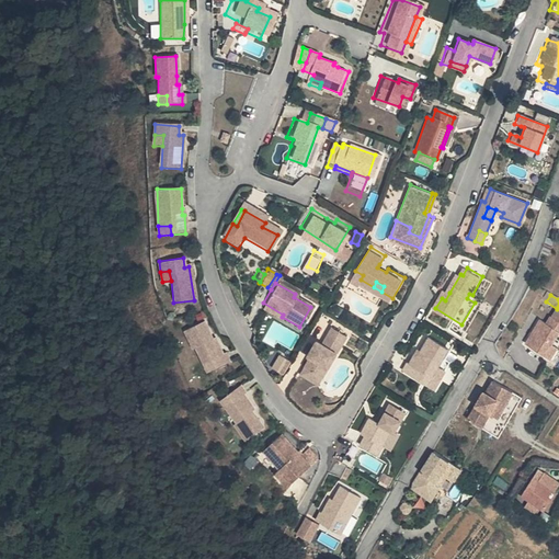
[(282,317),(283,315),(263,303),(260,308),(280,320),(282,317)]
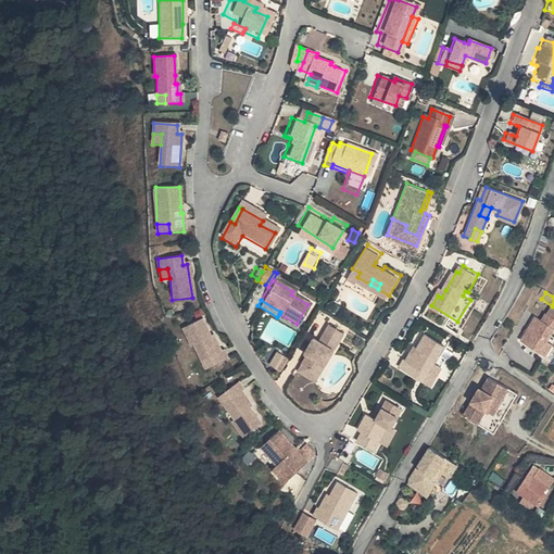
[(539,320),(526,344),(546,355),(553,342),(553,317),(551,316),(550,316),(545,324),(539,320)]
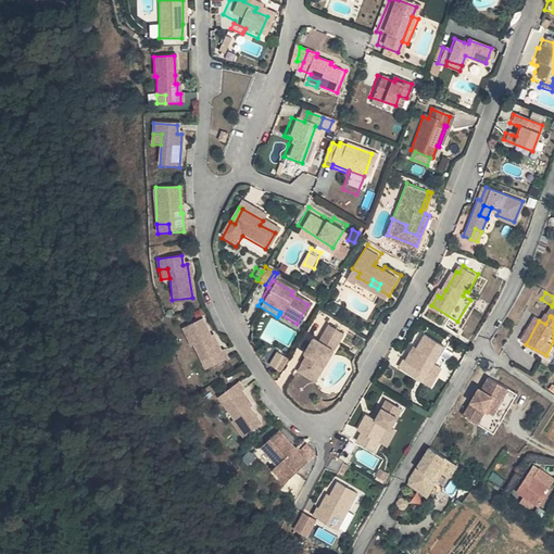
[(202,320),(183,330),(191,348),(194,347),(203,363),(211,359),(215,367),(228,361),(224,352),(222,354),(216,344),(214,345),(211,338),(202,320)]
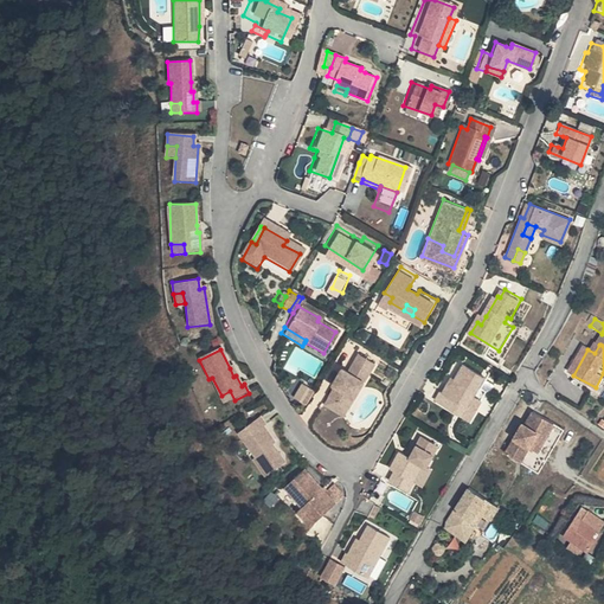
[(360,389),(373,364),(358,355),(348,373),(345,377),(339,373),(332,386),(334,387),(328,398),(341,405),(347,394),(351,397),(358,386),(360,389)]
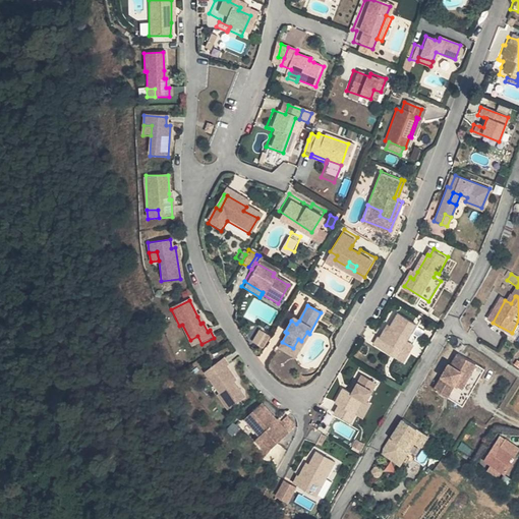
[(420,324),(402,313),(391,333),(387,340),(385,338),(383,337),(378,345),(400,358),(420,324)]
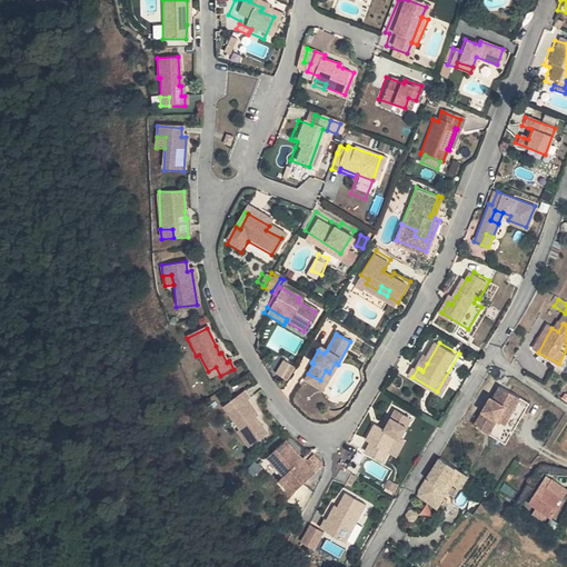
[(463,356),(459,354),(437,391),(446,396),(461,367),(458,365),(463,356)]
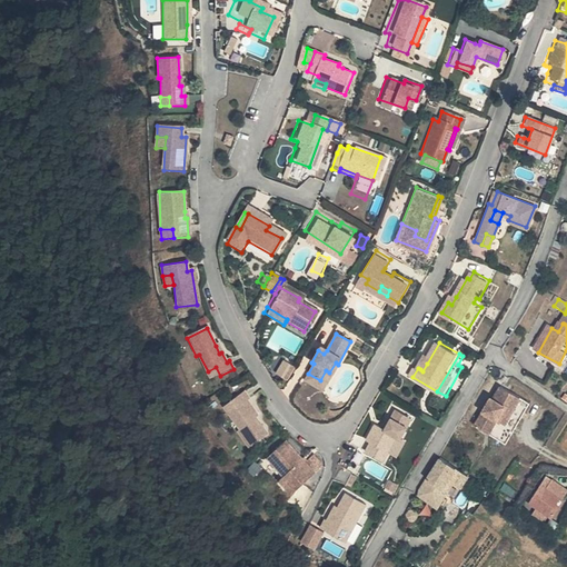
[(286,381),(294,368),(284,362),(276,375),(286,381)]
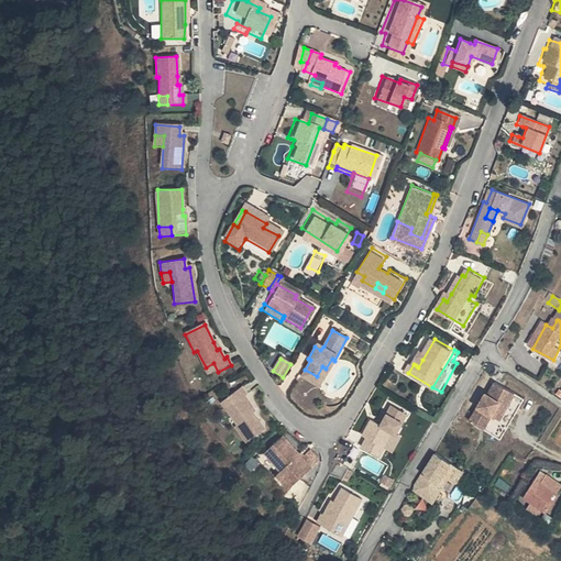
[(319,387),(322,381),(334,361),(332,359),(326,369),(322,366),(317,376),(305,370),(300,377),(319,387)]
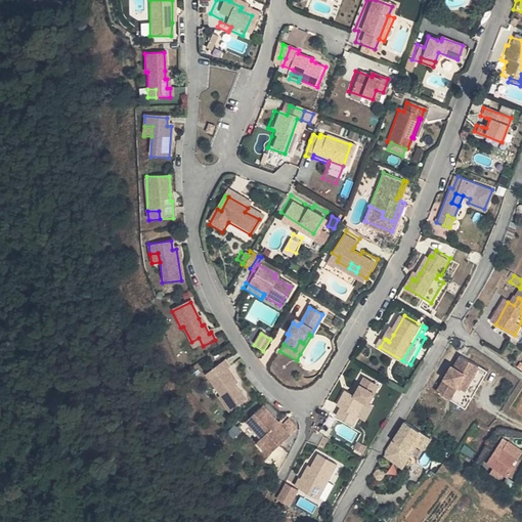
[(203,346),(199,338),(191,342),(194,350),(203,346)]
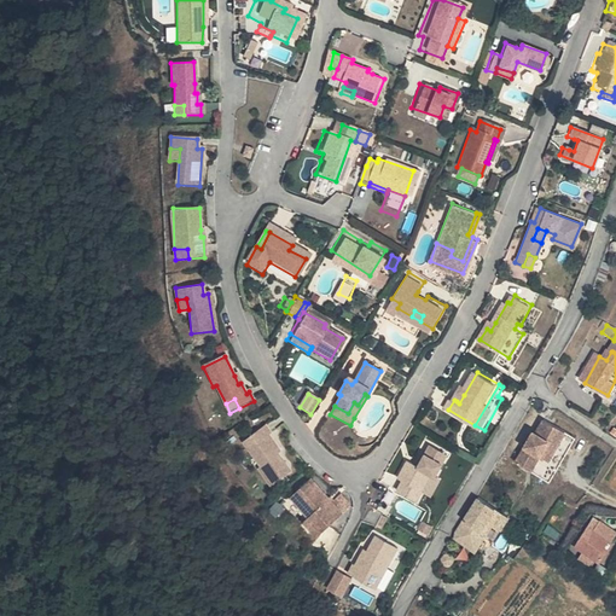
[(538,435),(518,465),(552,486),(579,442),(548,423),(540,437),(538,435)]
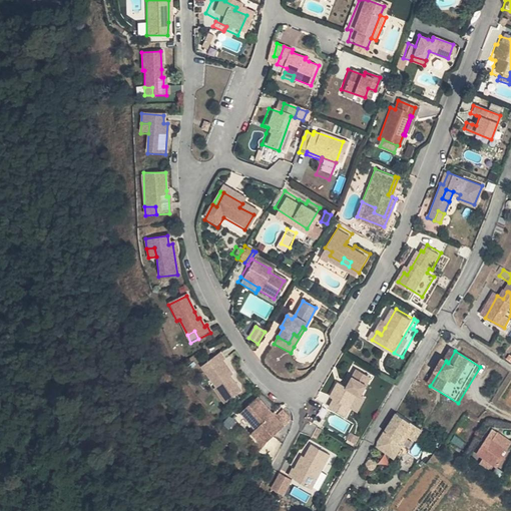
[(226,403),(241,392),(230,378),(224,371),(226,370),(221,363),(223,361),(218,355),(207,364),(212,370),(206,375),(217,388),(215,390),(226,403)]
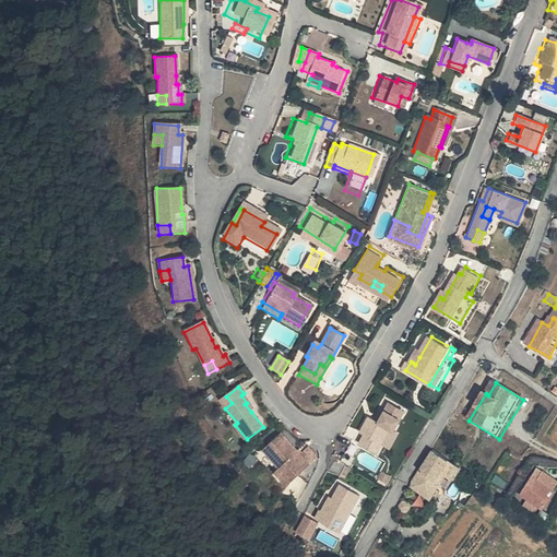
[(220,402),(225,409),(232,403),(226,396),(220,402)]
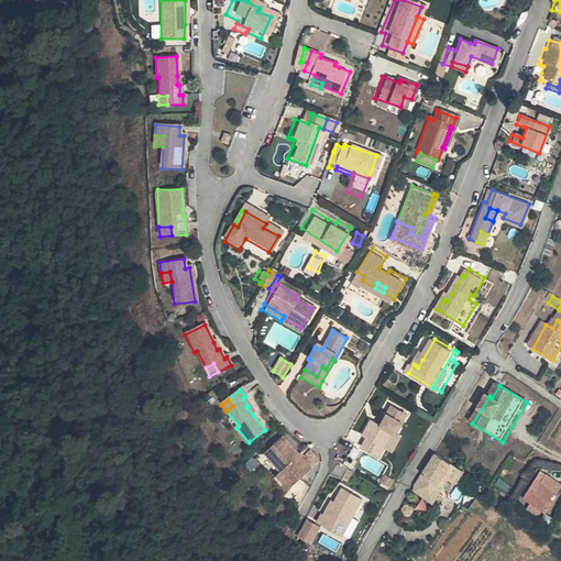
[(411,420),(394,410),(387,422),(383,430),(378,427),(366,420),(358,437),(367,442),(362,452),(382,463),(387,454),(384,452),(394,437),(399,440),(411,420)]
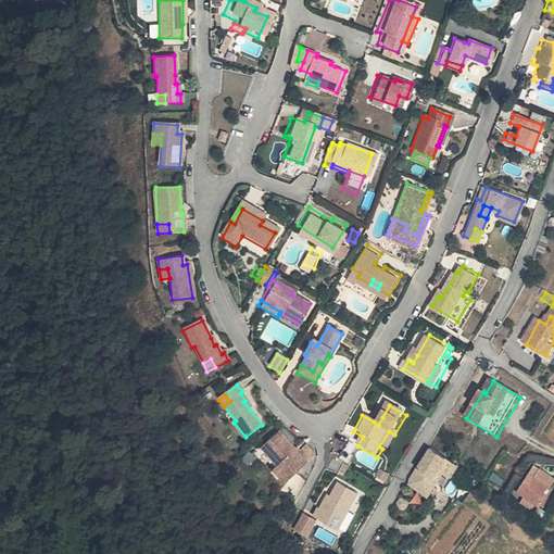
[(382,417),(378,415),(374,422),(378,425),(382,417)]
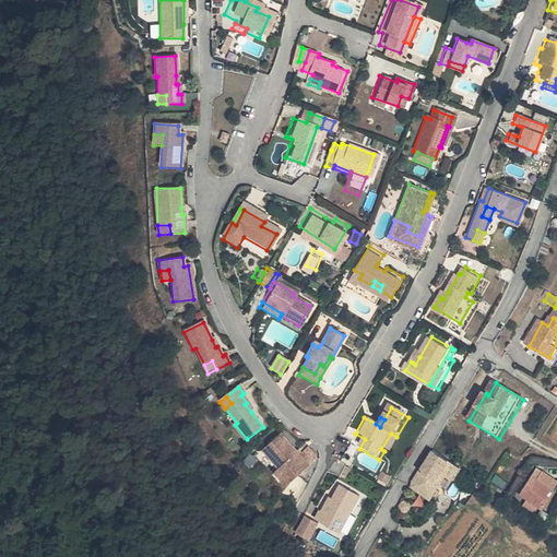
[(271,473),(283,487),(307,467),(300,460),(297,457),(280,435),(257,454),(271,473)]
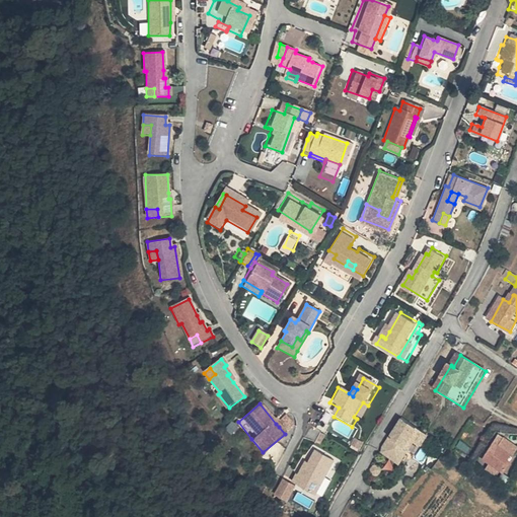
[(283,418),(276,424),(279,427),(286,421),(283,418)]
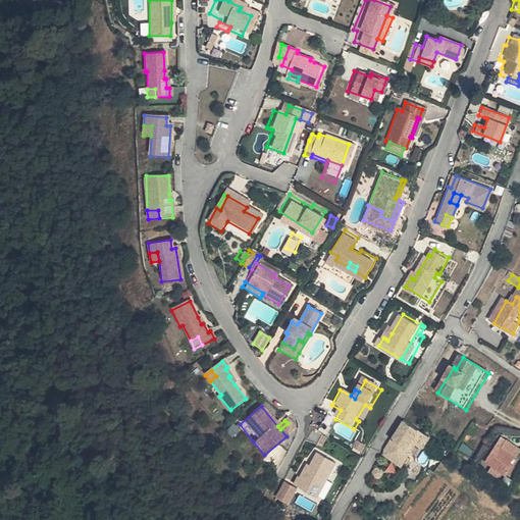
[(407,422),(390,451),(402,459),(408,458),(418,443),(422,446),(428,450),(434,440),(407,422)]
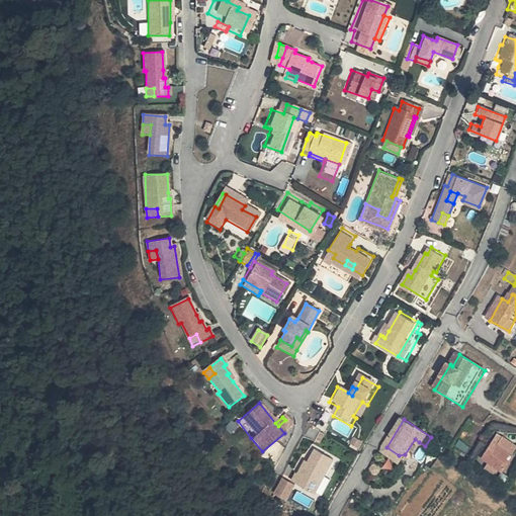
[(285,420),(278,426),(284,433),(291,427),(285,420)]
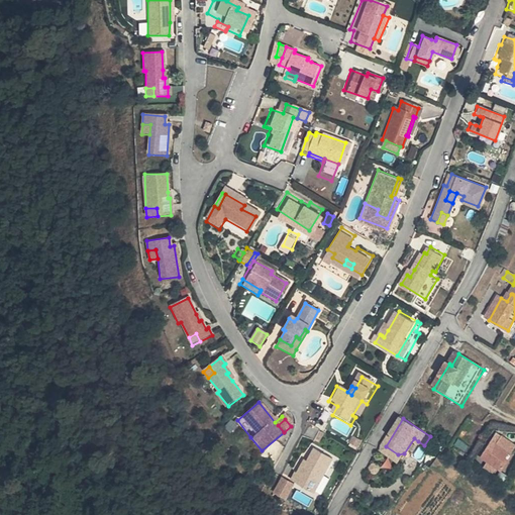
[(507,435),(502,432),(496,442),(501,445),(507,435)]
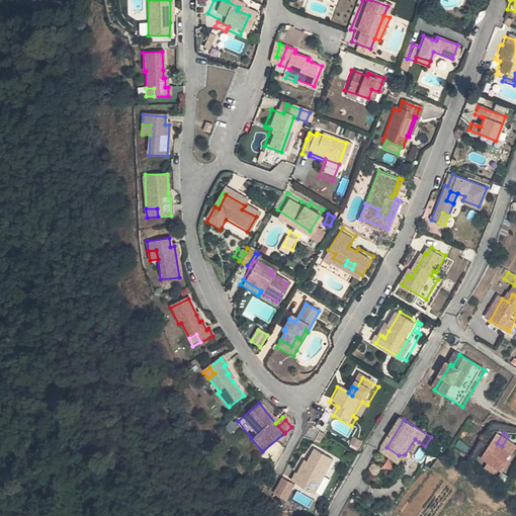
[(515,441),(508,436),(502,446),(497,443),(489,458),(495,462),(505,468),(510,470),(515,459),(515,441)]
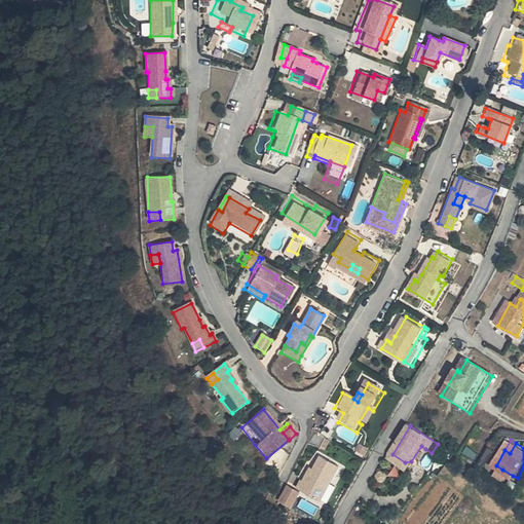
[(266,458),(255,445),(250,448),(262,462),(266,458)]
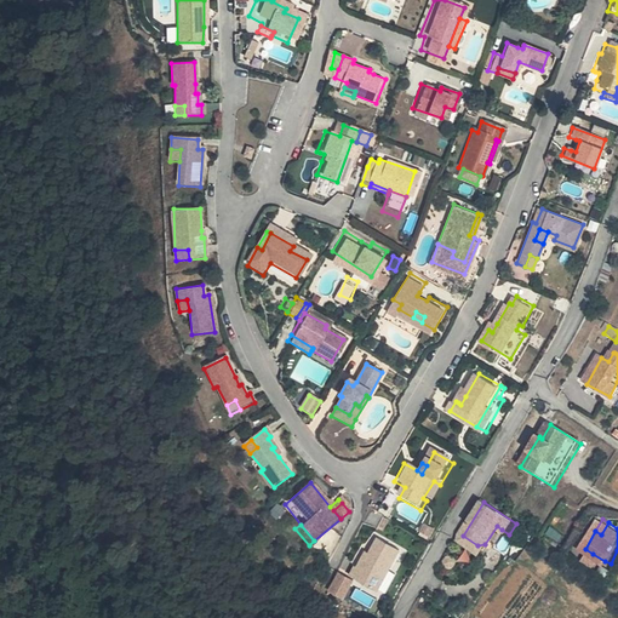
[(478,545),(463,536),(463,542),(462,545),(482,559),(502,530),(497,526),(485,544),(478,545)]
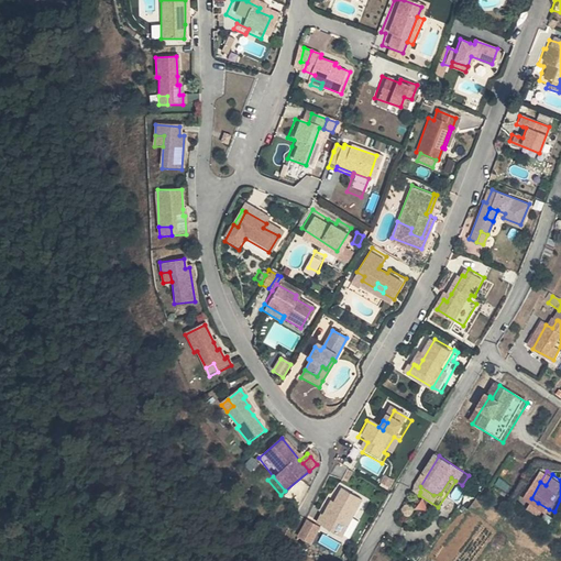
[(371,504),(351,494),(343,508),(340,515),(337,513),(333,520),(330,519),(326,528),(352,541),(371,504)]
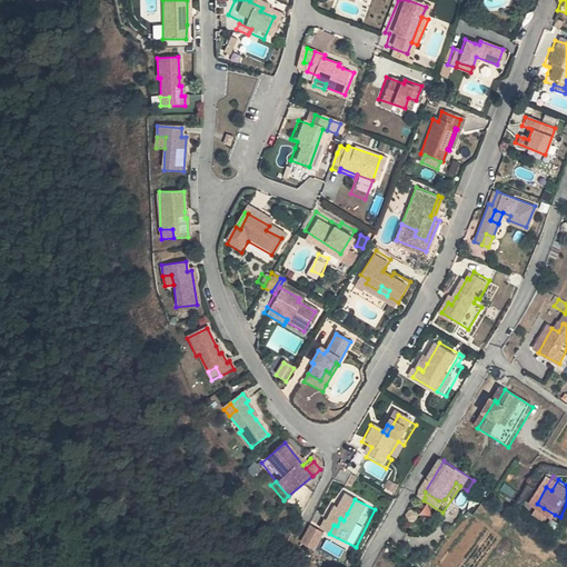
[(555,515),(544,508),(539,515),(551,521),(555,515)]
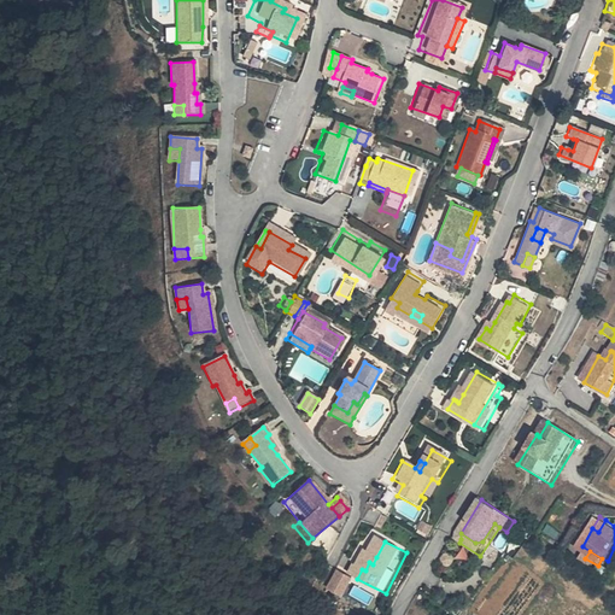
[(352,579),(337,570),(331,583),(345,591),(352,579)]
